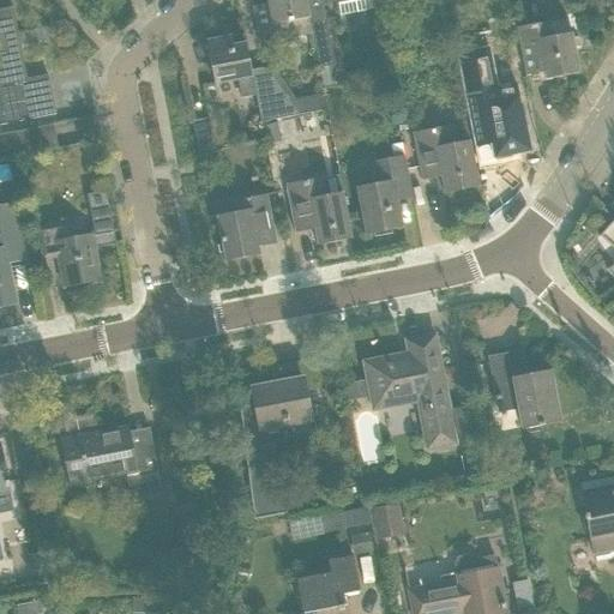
[(266,0),(268,4),(252,7),(257,30),(259,43),(307,34),(312,34),(309,20),(305,0),(266,0)]
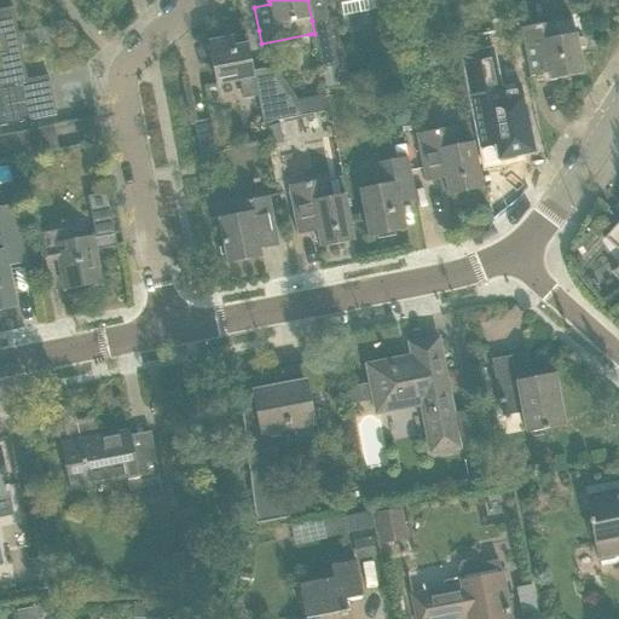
[(323,0),(324,3),(335,0),(337,0),(341,16),(377,9),(375,0),(323,0)]
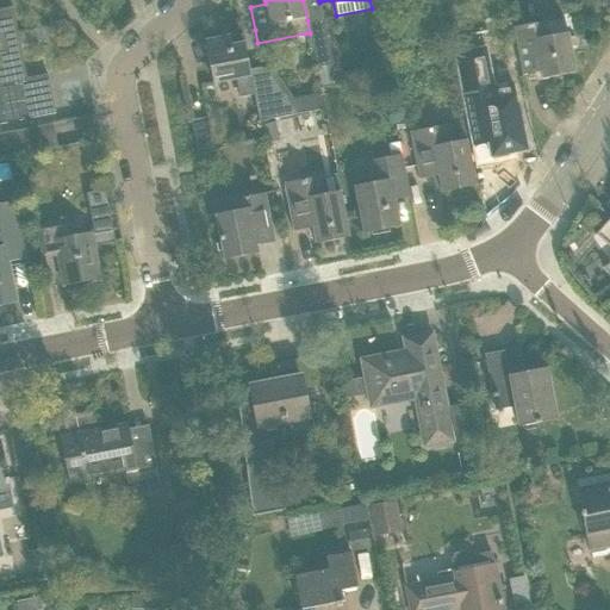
[(369,0),(372,8),(374,17),(390,14),(386,0),(369,0)]
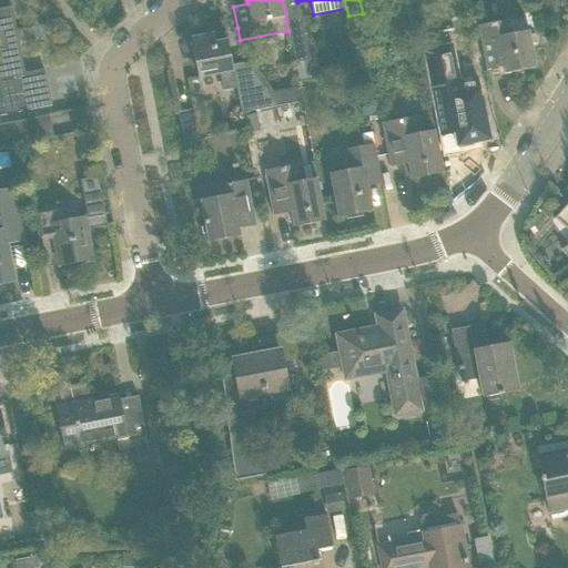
[(0,79),(9,78),(17,113),(50,107),(42,70),(23,73),(11,7),(0,9),(0,79)]
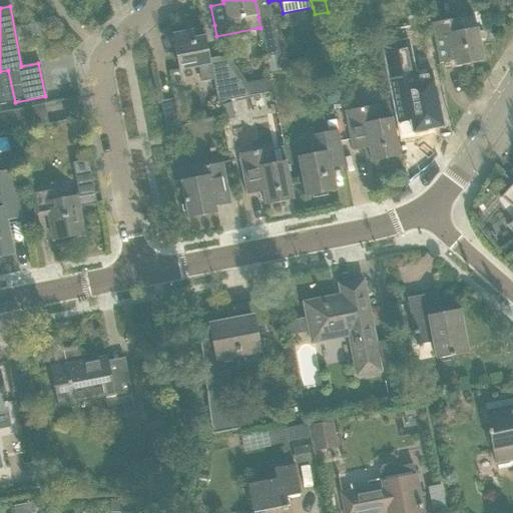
[(271,14),(259,17),(261,28),(263,41),(267,57),(279,54),(276,39),(271,14)]
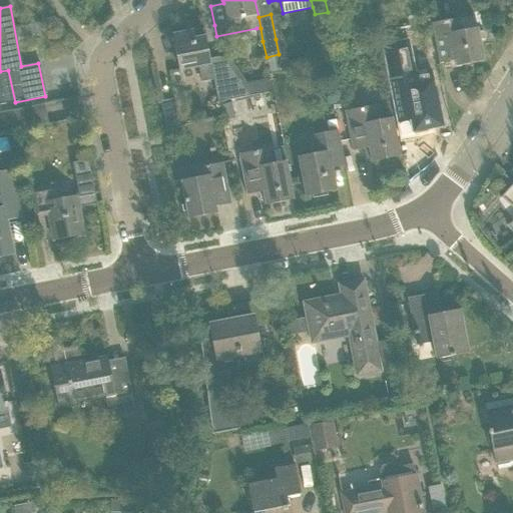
[(439,14),(430,15),(432,23),(441,22),(439,14)]
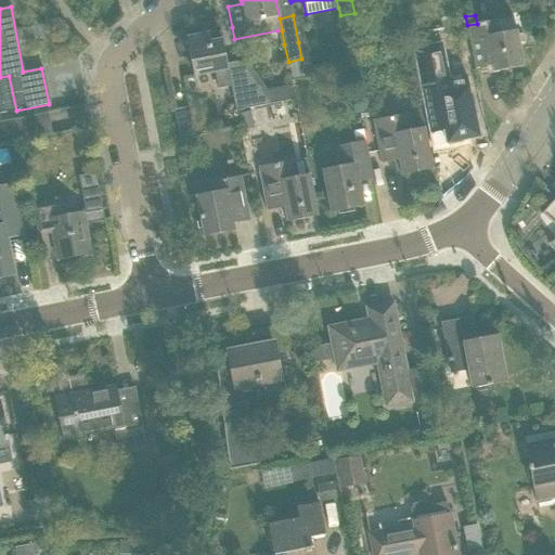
[(466,26),(470,48),(475,68),(492,65),(493,73),(523,66),(515,29),(499,33),(497,20),(477,24),(467,25),(466,26)]
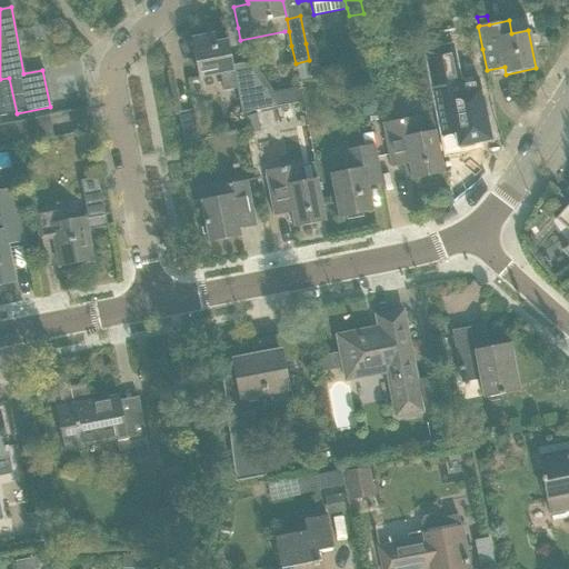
[(213,35),(190,39),(198,78),(220,75),(223,91),(237,89),(232,66),(230,59),(227,41),(216,43),(213,35)]
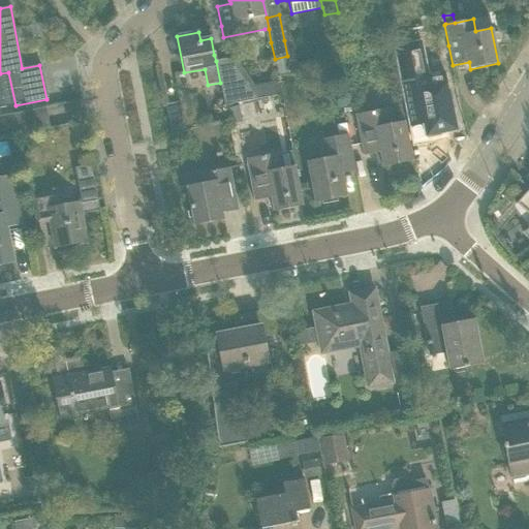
[(419,40),(394,45),(412,144),(445,137),(444,133),(456,131),(453,118),(444,72),(427,76),(419,40)]
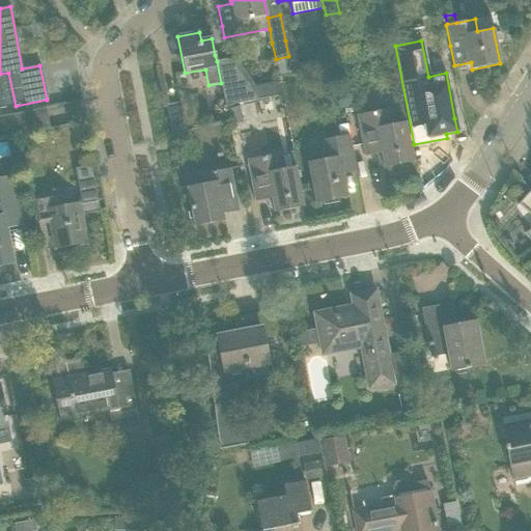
[(235,57),(217,61),(221,83),(225,106),(282,94),(280,83),(256,88),(235,57)]
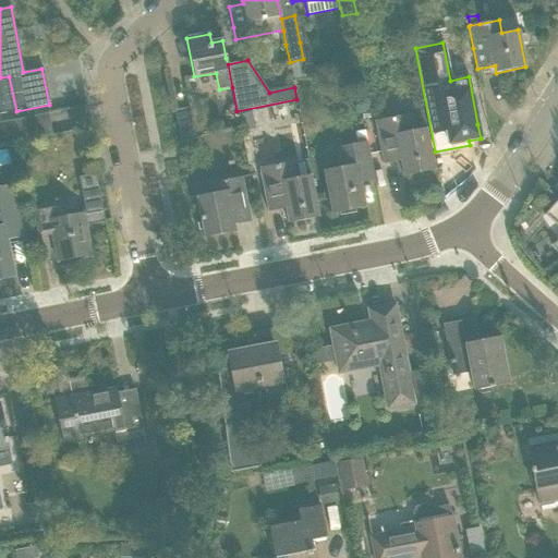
[(174,111),(180,140),(195,136),(189,108),(174,111)]
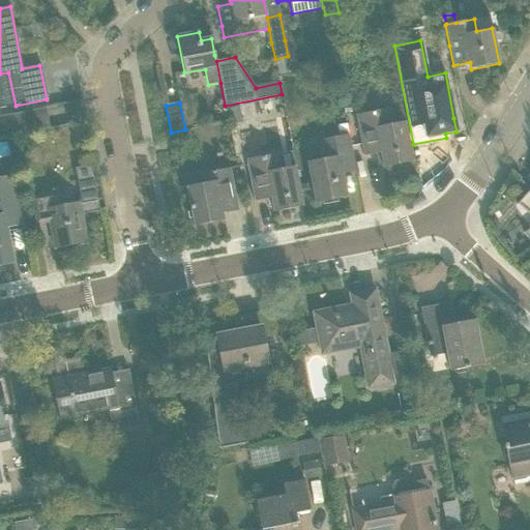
[(238,108),(228,110),(231,127),(241,125),(238,108)]
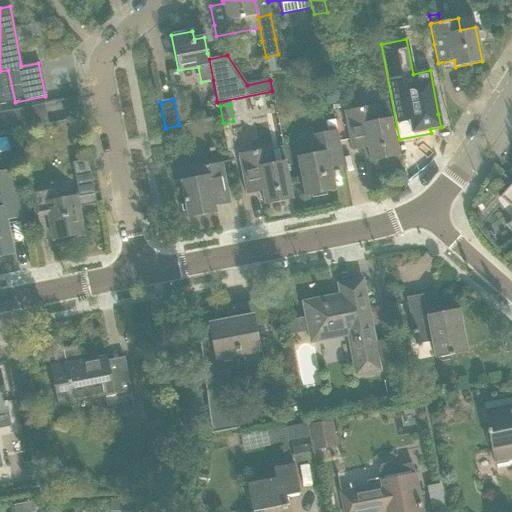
[(343,113),(345,124),(349,143),(365,140),(369,160),(398,154),(391,120),(376,123),(373,107),(343,113)]
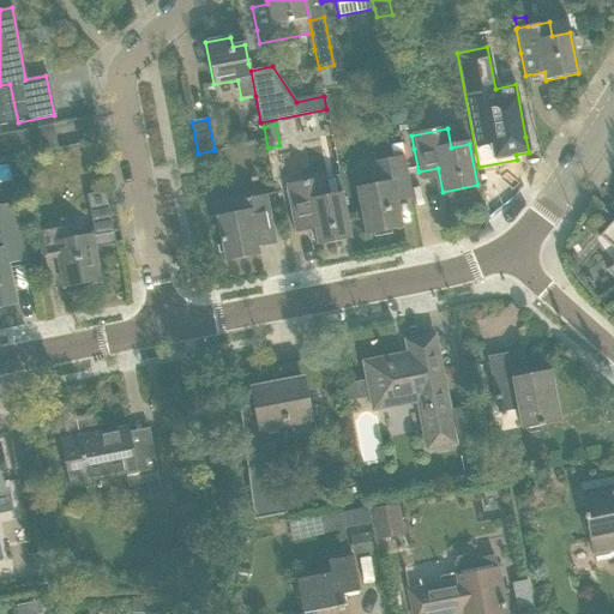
[(0,152),(17,150),(13,133),(0,134),(0,152)]
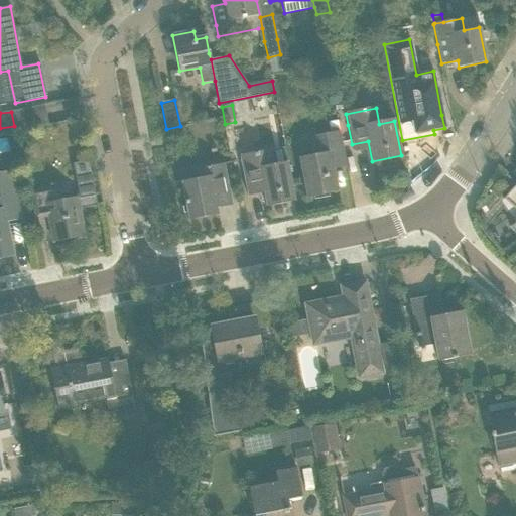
[(337,120),(328,122),(331,134),(340,132),(337,120)]
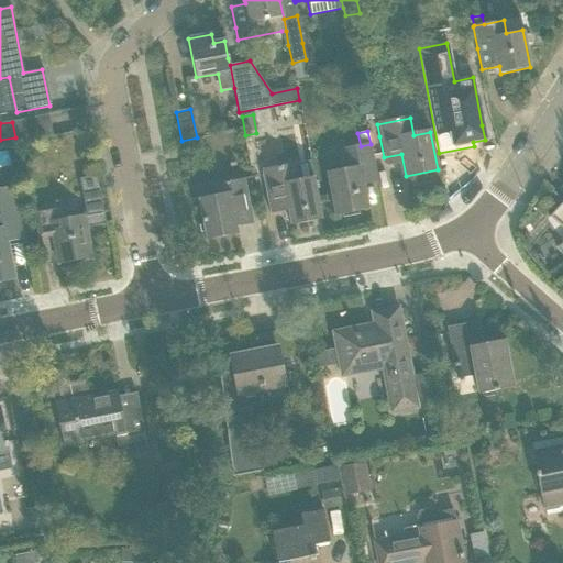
[(327,173),(331,194),(335,214),(368,209),(362,177),(376,175),(371,144),(361,146),(340,151),(344,169),(327,173)]
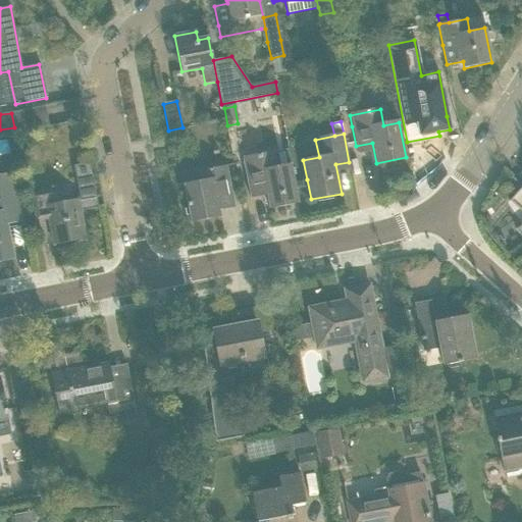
[(272,153),(243,158),(245,170),(249,191),(265,188),(269,207),(299,202),(295,181),(292,165),(289,150),(272,153)]
